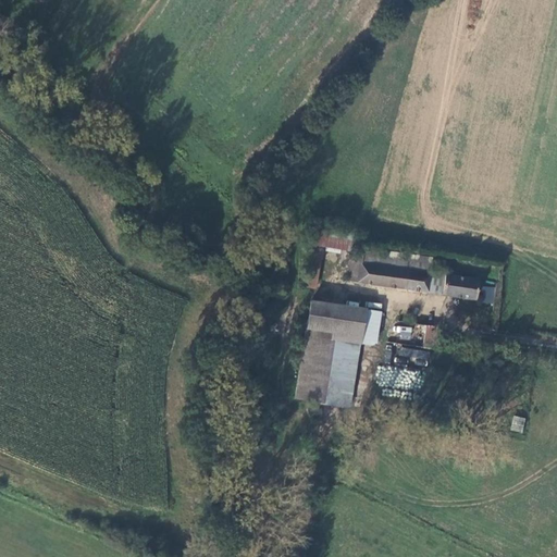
[(317,246),(312,246),(306,287),(316,289),(322,248),(341,250),(337,281),(347,283),(351,255),(355,235),(319,230),(317,246)]
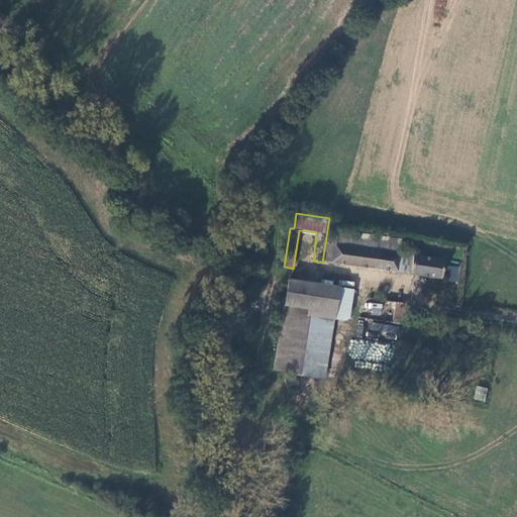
[(337,238),(328,236),(325,263),(399,273),(399,272),(402,254),(402,242),(339,233),(337,238)]
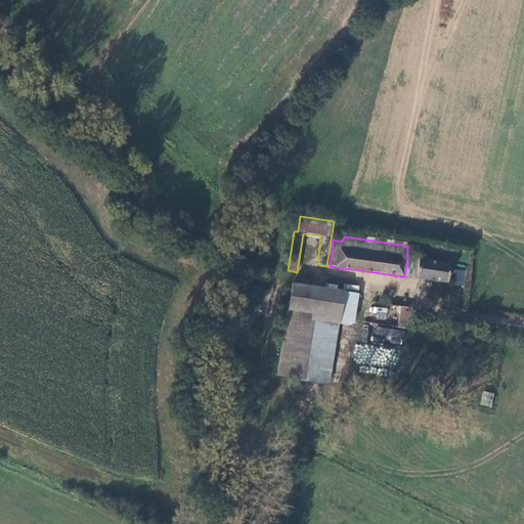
[(404,275),(419,277),(421,260),(407,258),(404,275)]
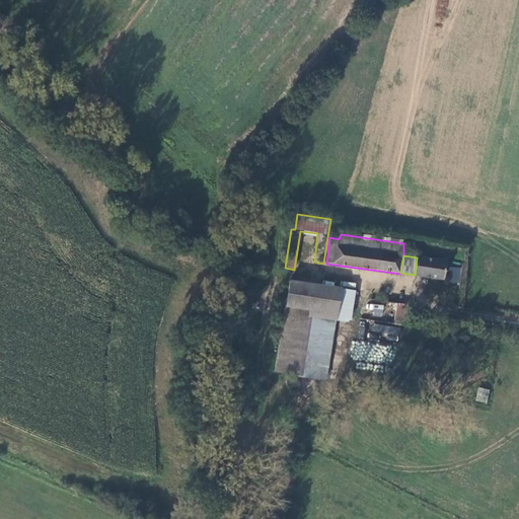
[(445,280),(447,262),(417,256),(417,257),(415,275),(445,280)]
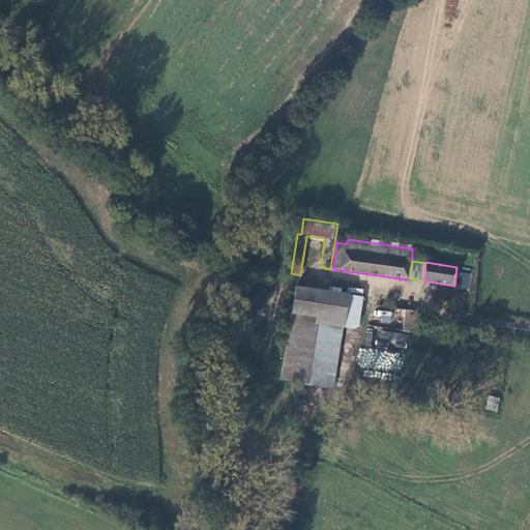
[(455,287),(469,288),(471,272),(457,271),(455,287)]
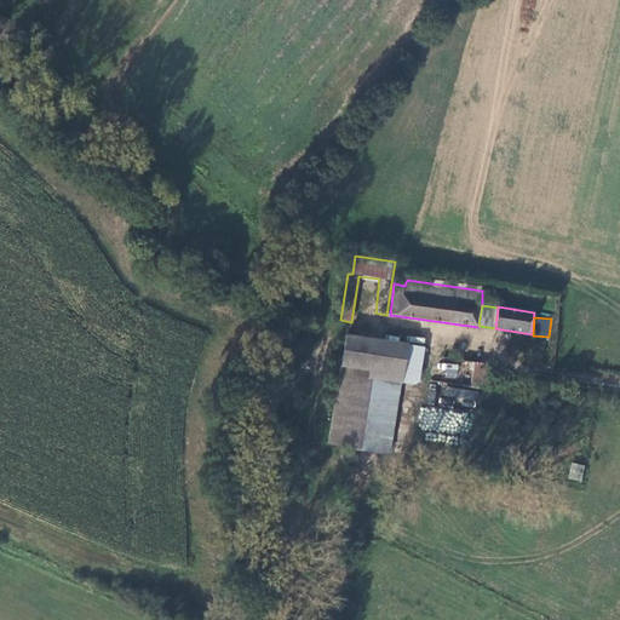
[(332,446),(382,454),(395,374),(422,377),(425,349),(348,336),(332,446)]
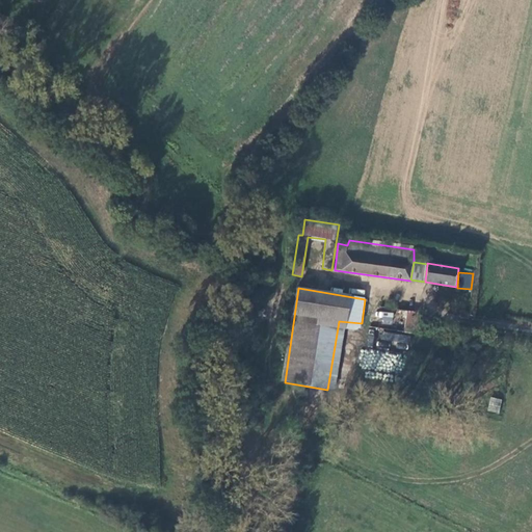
[(392,324),(393,313),(378,311),(377,322),(392,324)]
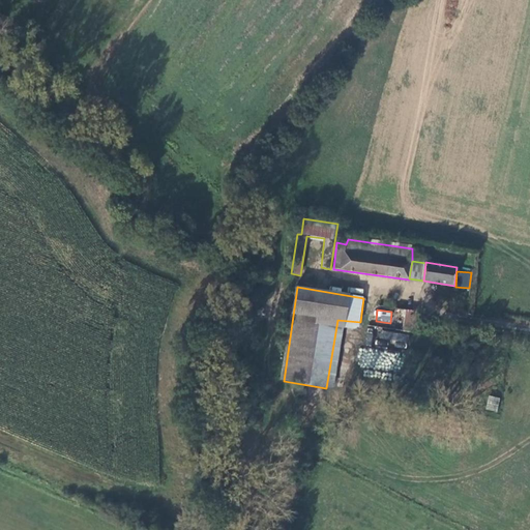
[(418,313),(407,311),(404,332),(415,334),(418,313)]
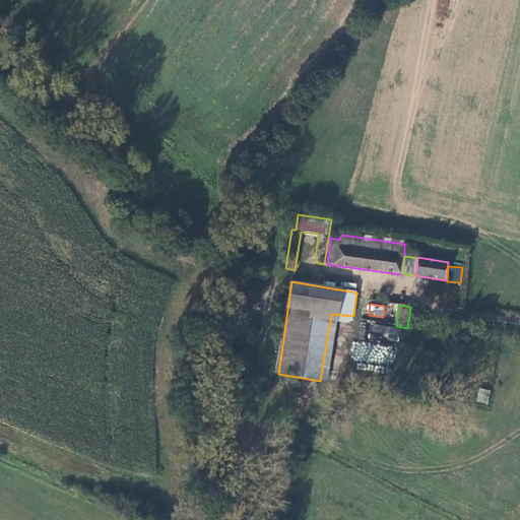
[(398,344),(401,328),(372,323),(368,344),(354,341),(351,358),(386,365),(390,343),(398,344)]
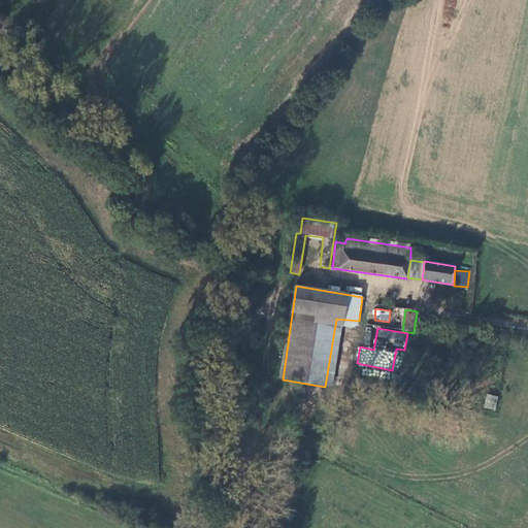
[(486,394),(484,408),(495,410),(497,396),(486,394)]
